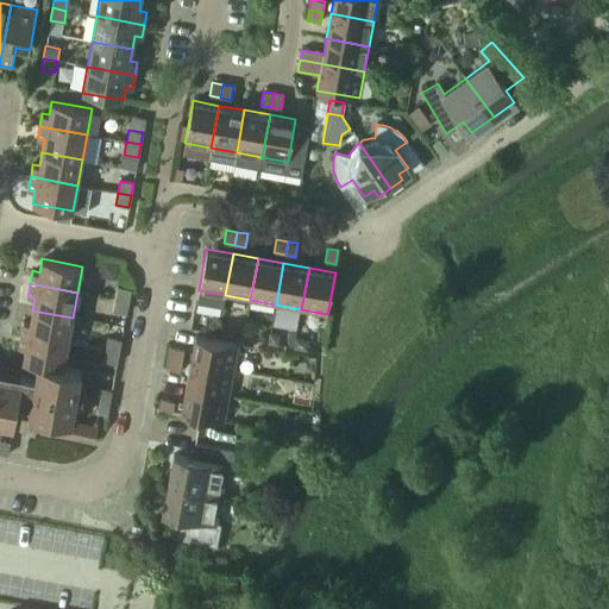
[(129,301),(131,289),(117,287),(114,299),(129,301)]
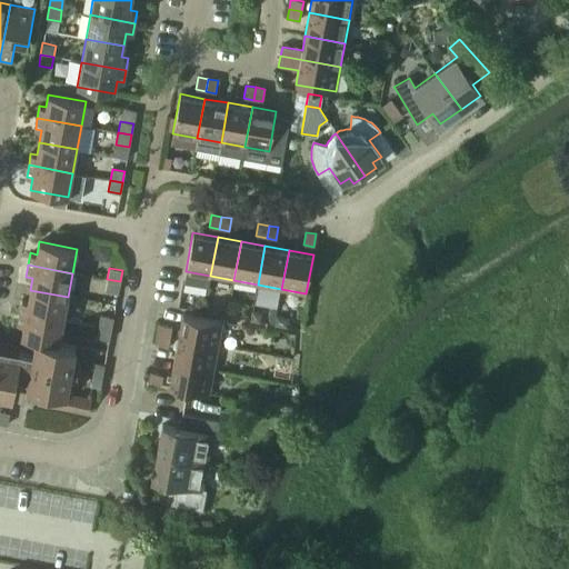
[(118,293),(120,281),(107,279),(105,290),(118,293)]
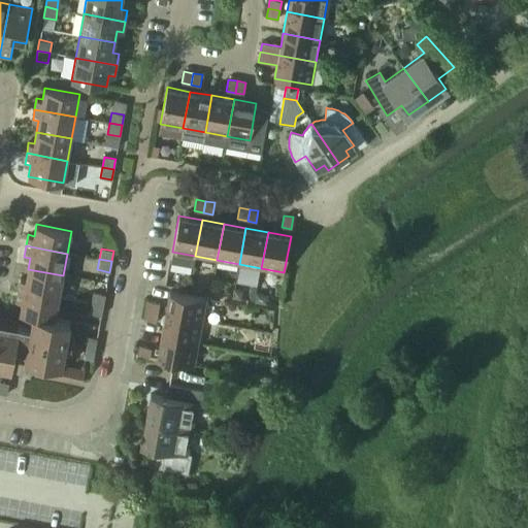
[(59,297),(63,275),(28,269),(26,279),(20,278),(18,290),(59,297)]
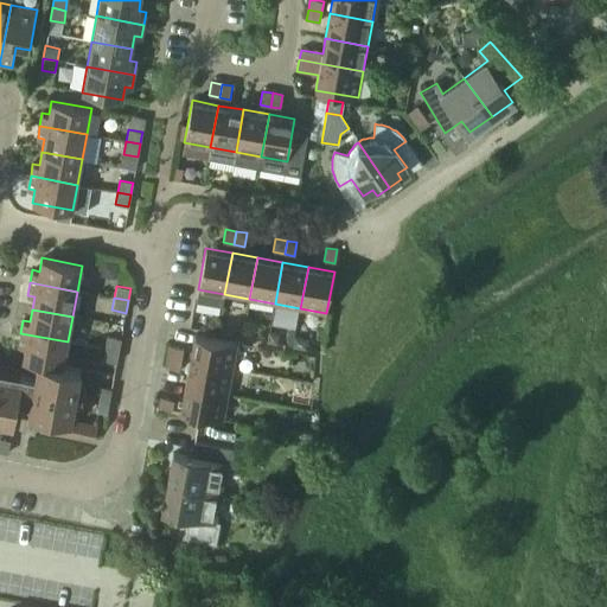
[(63,366),(68,342),(20,333),(18,345),(25,346),(23,360),(38,363),(38,362),(63,366)]
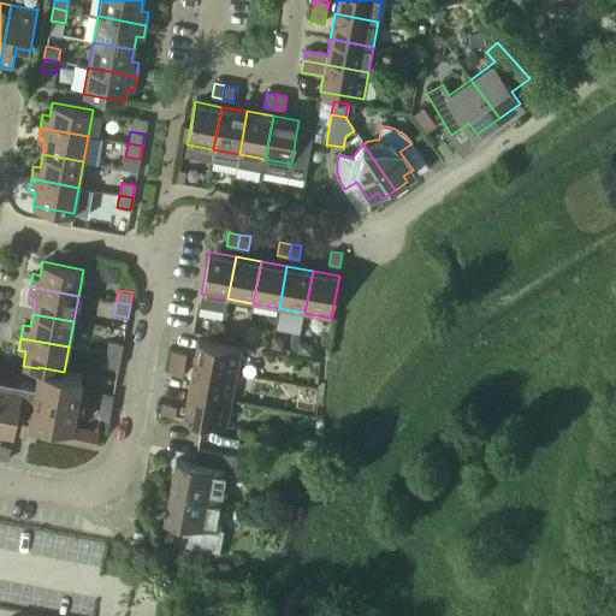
[(236,374),(241,348),(197,339),(193,366),(236,374)]
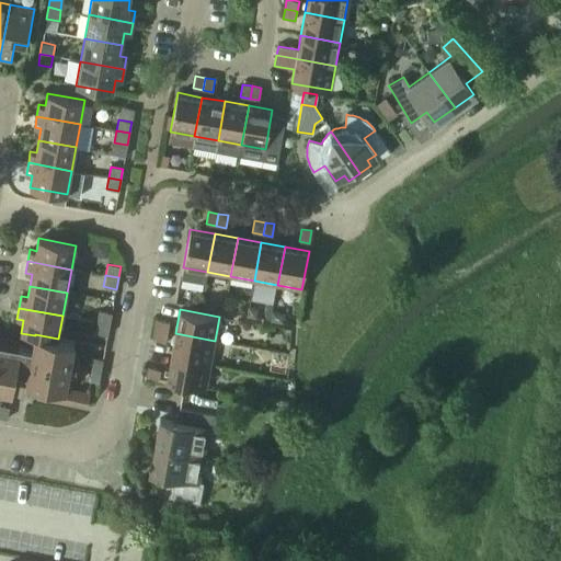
[(110,324),(111,318),(112,312),(99,310),(96,322),(110,324)]
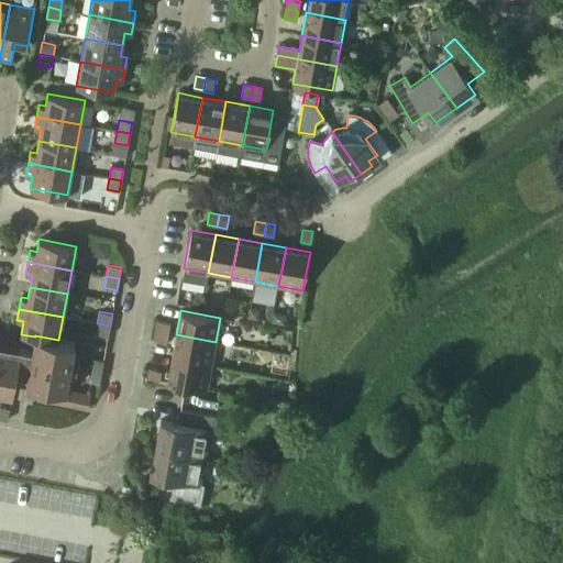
[(173,323),(157,321),(156,331),(170,333),(173,323)]
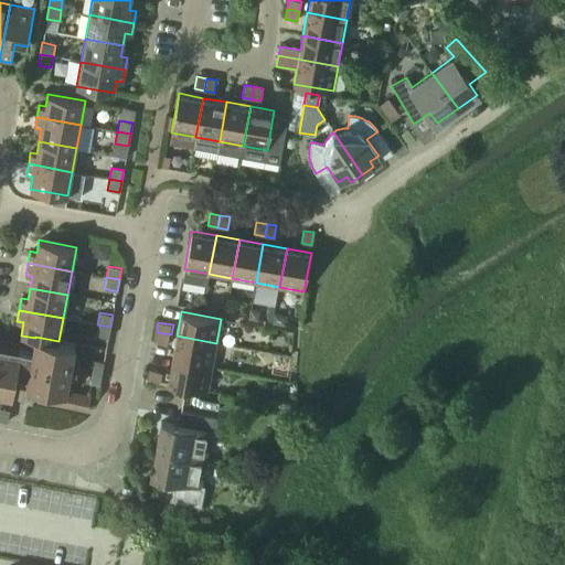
[(108,338),(110,327),(97,324),(96,336),(108,338)]
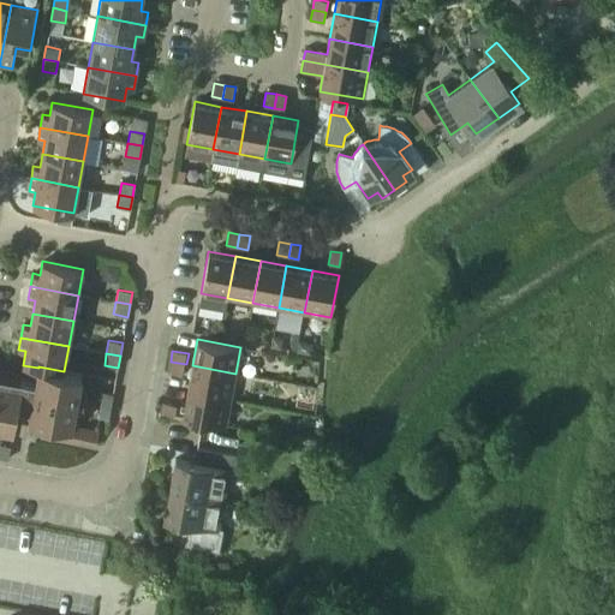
[(184,376),(186,364),(171,362),(168,372),(184,376)]
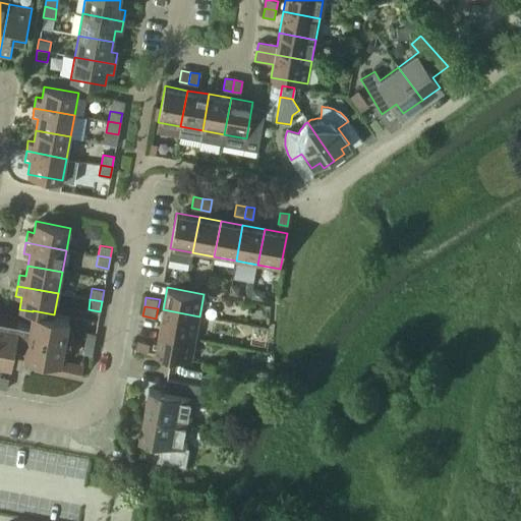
[(195,338),(199,316),(163,309),(159,331),(195,338)]
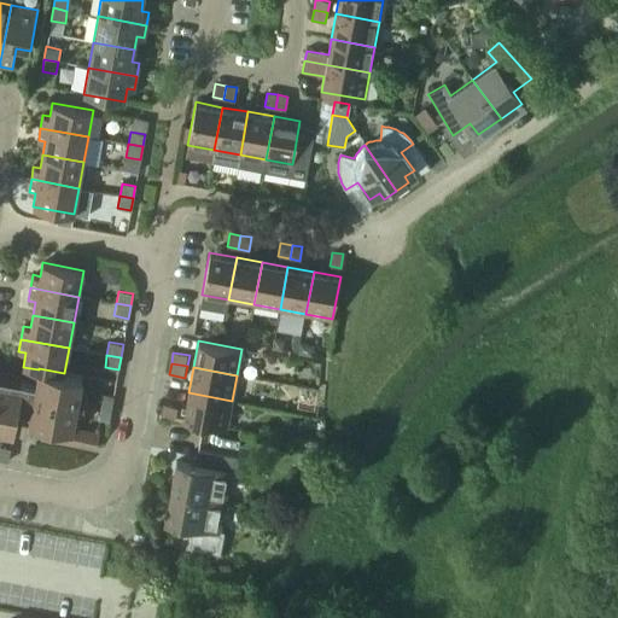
[(82,375),(64,373),(39,368),(39,369),(36,380),(21,377),(19,385),(0,380),(0,427),(15,430),(17,419),(44,424),(41,438),(97,449),(99,433),(73,427),(82,375)]
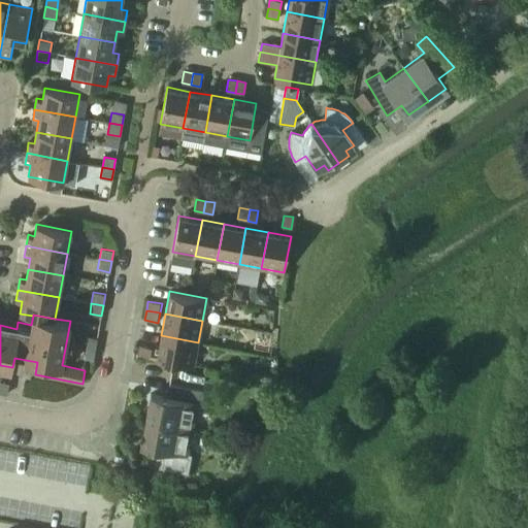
[(198,342),(161,335),(157,358),(194,365),(198,342)]
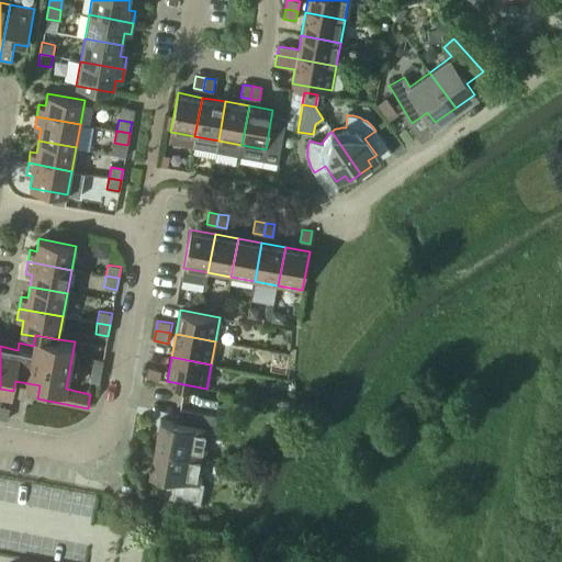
[(101,371),(102,366),(103,360),(93,358),(91,370),(101,371)]
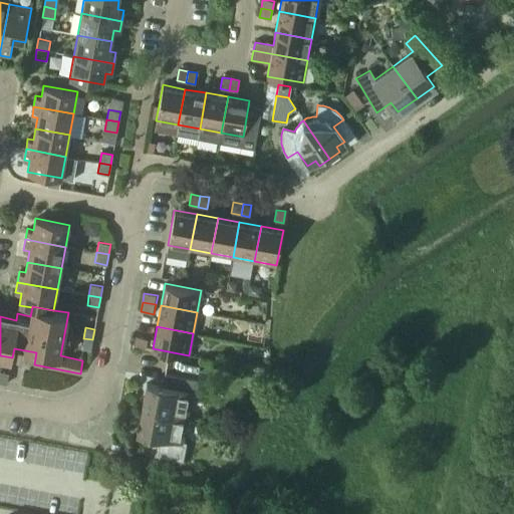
[(148,338),(136,336),(135,345),(146,347),(148,338)]
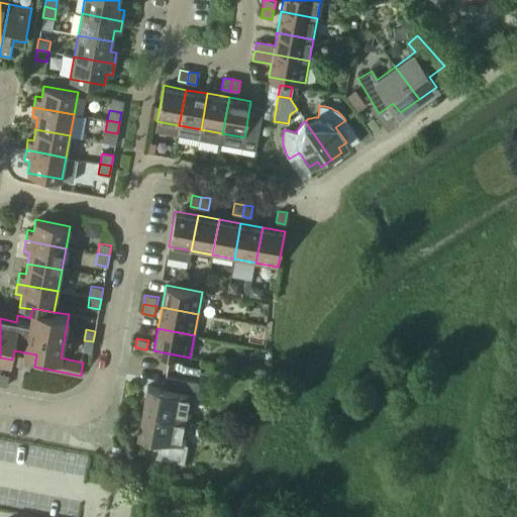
[(91,352),(93,341),(84,340),(82,350),(91,352)]
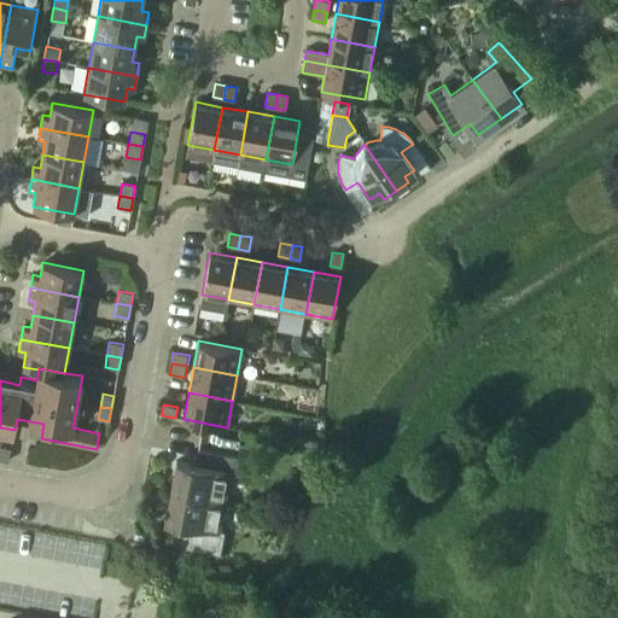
[(0,460),(9,461),(11,449),(0,445),(0,460)]
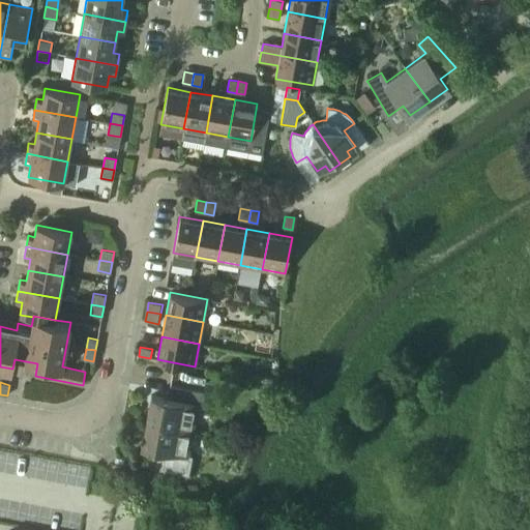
[(151,395),(146,421),(193,430),(197,405),(201,406),(204,392),(169,386),(167,399),(151,395)]
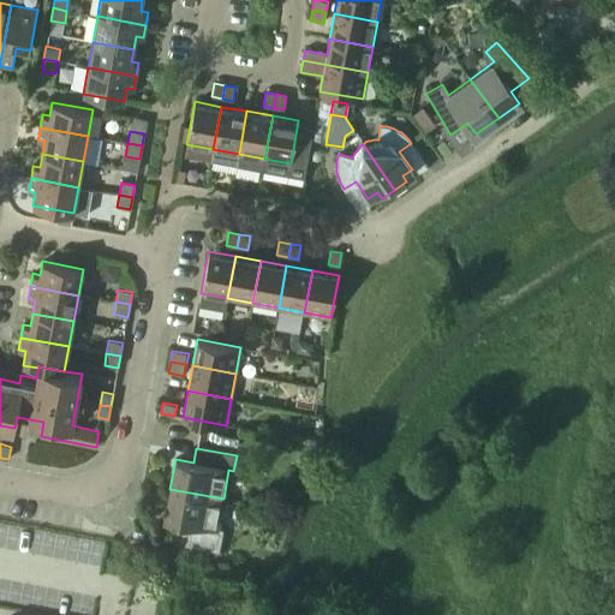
[(218,527),(224,499),(169,489),(163,519),(178,521),(173,543),(219,551),(222,529),(218,527)]
